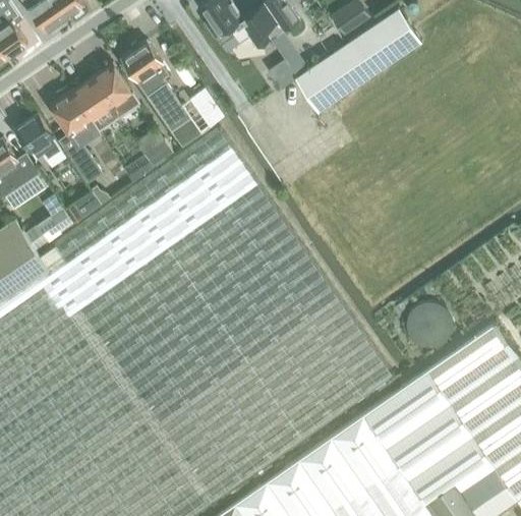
[(7,0),(0,0),(0,48),(8,60),(27,46),(14,27),(22,21),(7,0)]
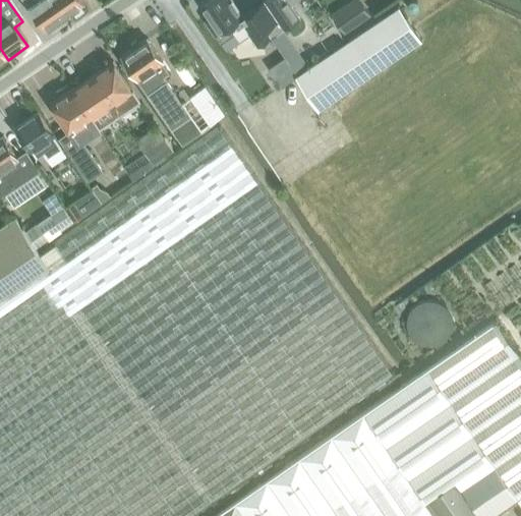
[(49,0),(20,0),(45,35),(64,20),(49,0)]
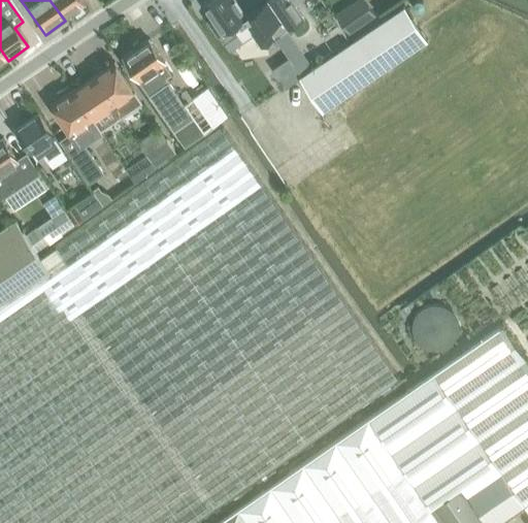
[(50,0),(65,21),(85,7),(78,0),(50,0)]
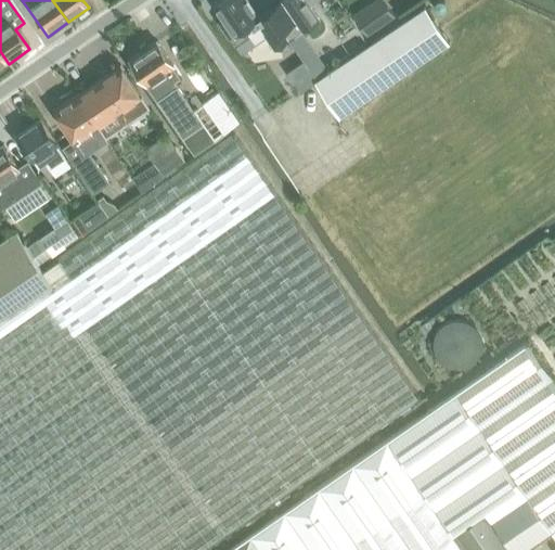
[(222,0),(214,7),(222,20),(217,24),(228,41),(233,49),(241,59),(267,40),(275,52),(300,35),(296,27),(281,4),(259,20),(244,0),(222,0)]
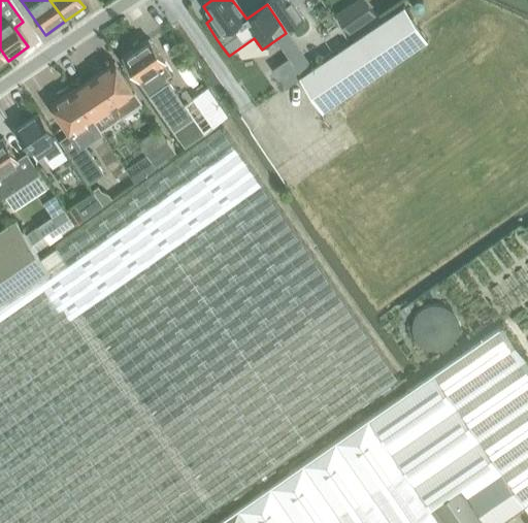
[(273,0),(269,4),(288,32),(302,21),(294,9),(307,0),(273,0)]
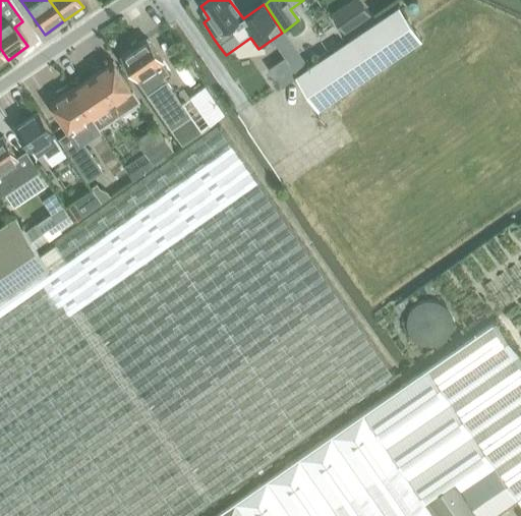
[(357,1),(331,19),(344,39),(370,20),(357,1)]
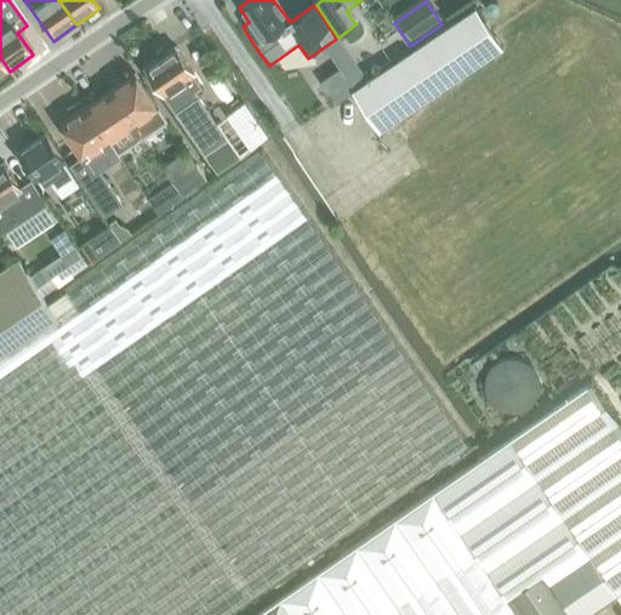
[(351,95),(349,96),(376,135),(500,52),(473,12),(368,84),(353,94),(351,95)]
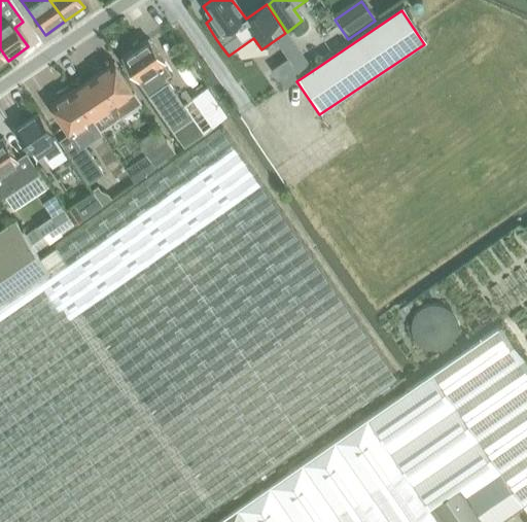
[(286,34),(275,42),(291,66),(300,79),(312,71),(286,34)]
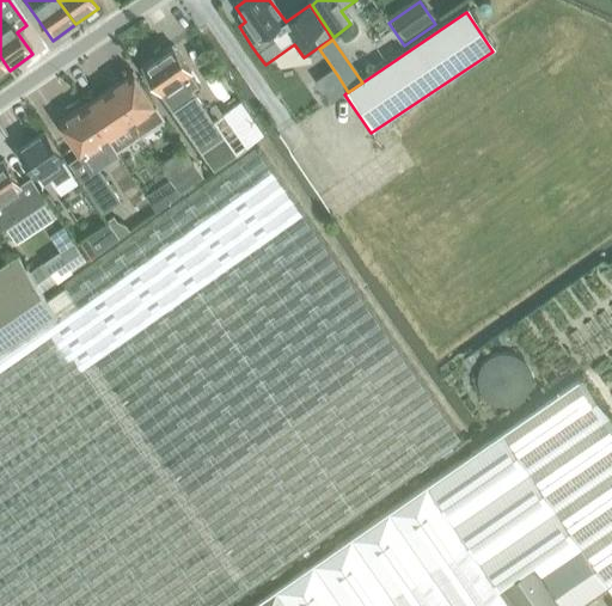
[(194,97),(191,99),(188,96),(196,90),(188,78),(190,77),(172,50),(144,71),(172,114),(200,155),(213,175),(237,158),(222,140),(194,97)]
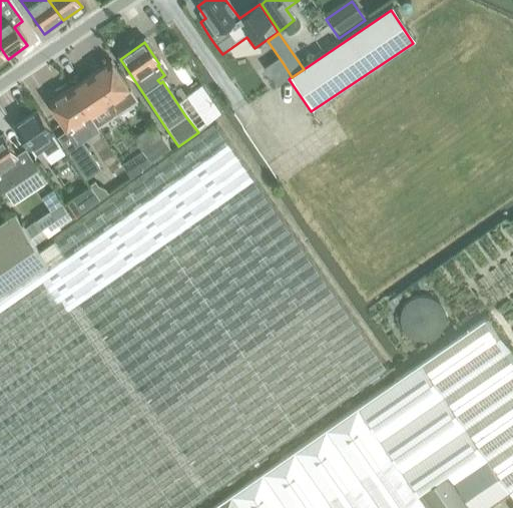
[(278,90),(291,81),(289,79),(290,78),(291,77),(280,61),(265,71),(278,90)]
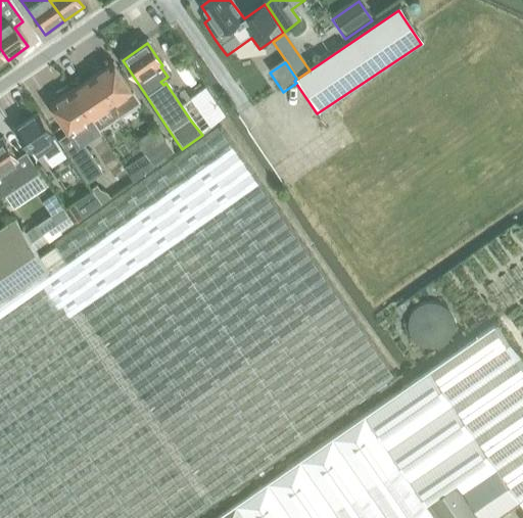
[(113,65),(93,80),(121,121),(141,106),(113,65)]
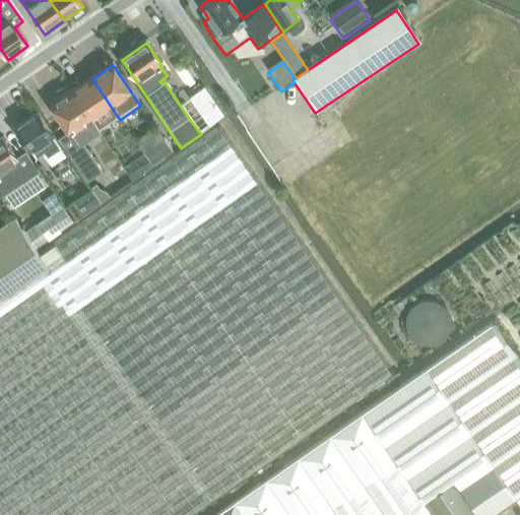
[(92,79),(72,92),(90,120),(91,121),(90,121),(99,133),(99,134),(120,120),(92,79)]
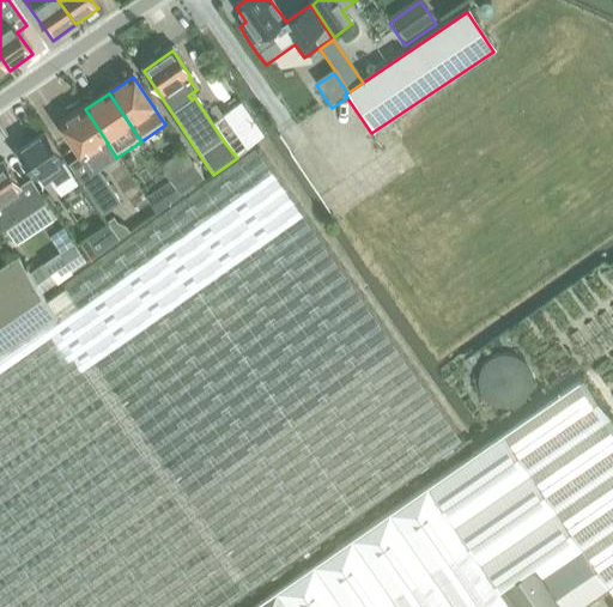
[(85,109),(60,126),(82,159),(68,168),(97,210),(115,198),(102,178),(99,175),(119,162),(117,159),(116,158),(116,157),(107,143),(108,143),(107,141),(85,109)]
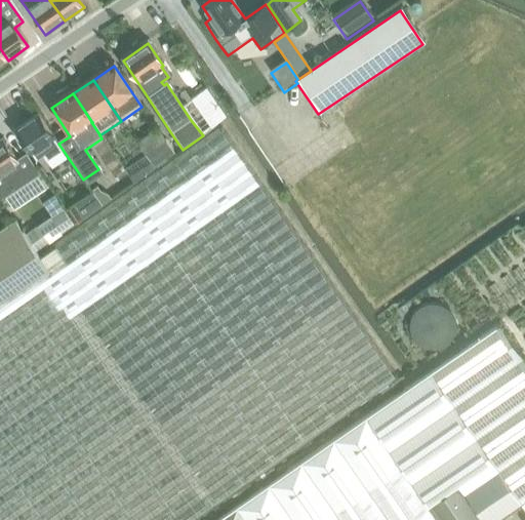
[(61,153),(53,142),(37,117),(13,131),(36,163),(42,159),(44,163),(61,153)]
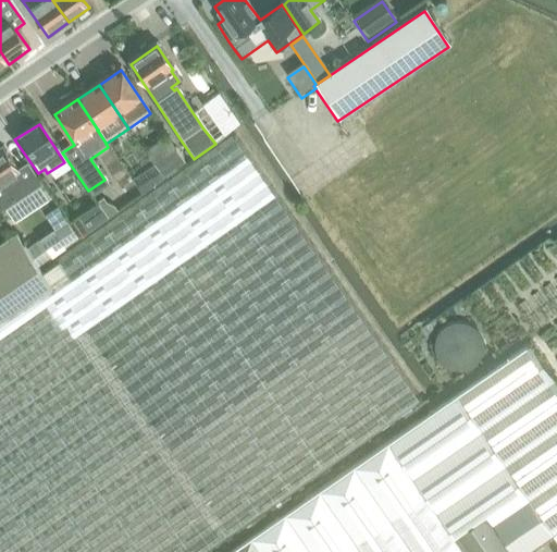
[(207,551),(420,402),(235,139),(42,274),(53,291),(0,327),(0,551),(207,551)]
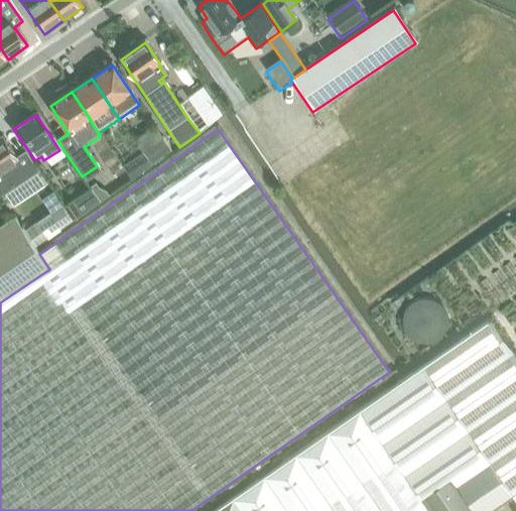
[(26,153),(16,160),(1,137),(0,138),(0,196),(2,200),(39,173),(26,153)]
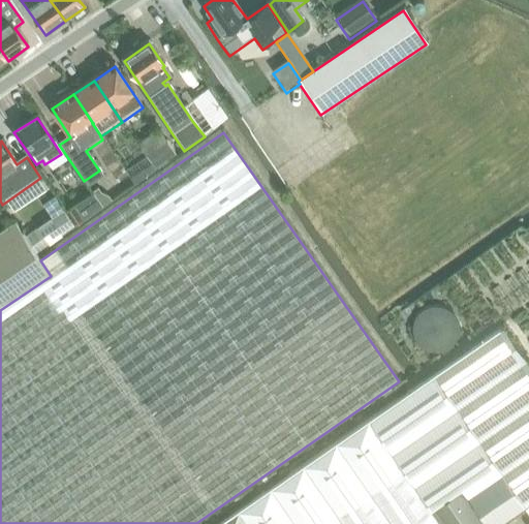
[(168,146),(148,160),(152,165),(155,171),(176,157),(168,146)]
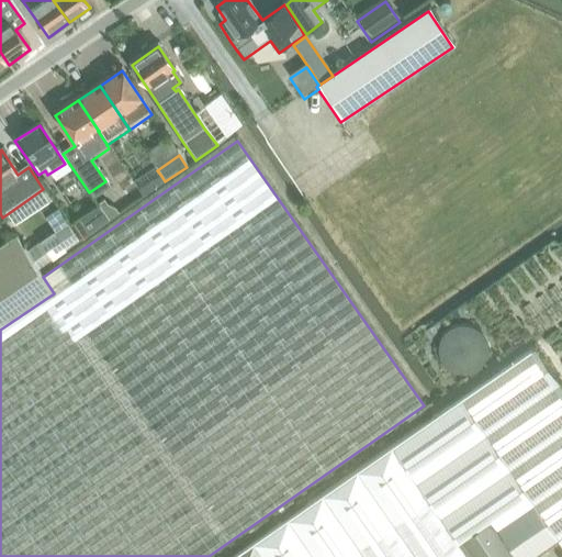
[(161,176),(138,192),(144,200),(167,185),(165,181),(161,176)]
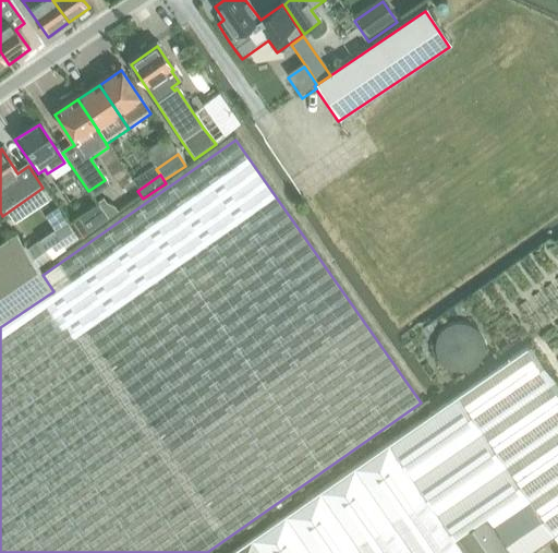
[(104,202),(97,206),(108,221),(118,214),(116,209),(107,206),(104,202)]
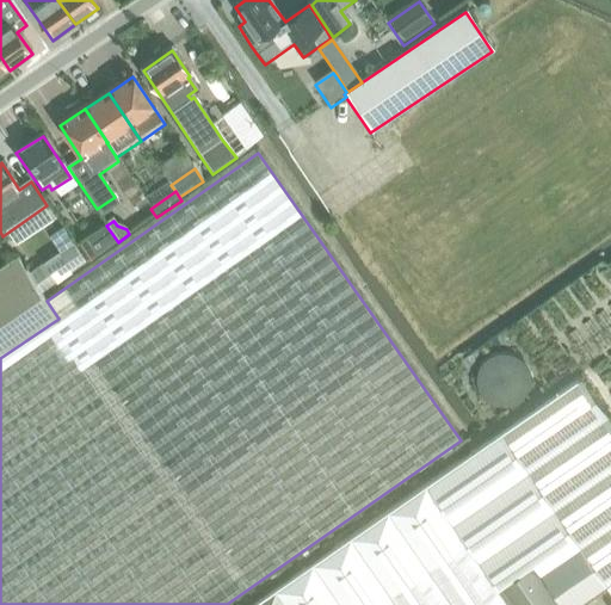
[(106,226),(73,249),(85,266),(118,242),(106,226)]
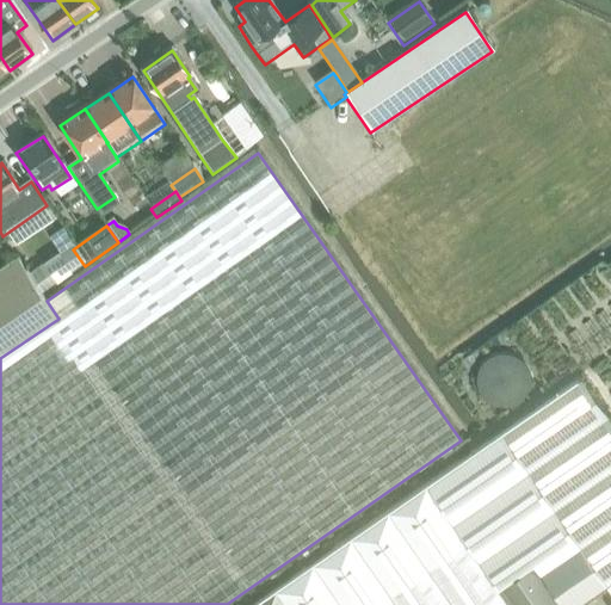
[(85,266),(73,249),(71,246),(28,276),(38,292),(54,283),(56,286),(85,266)]
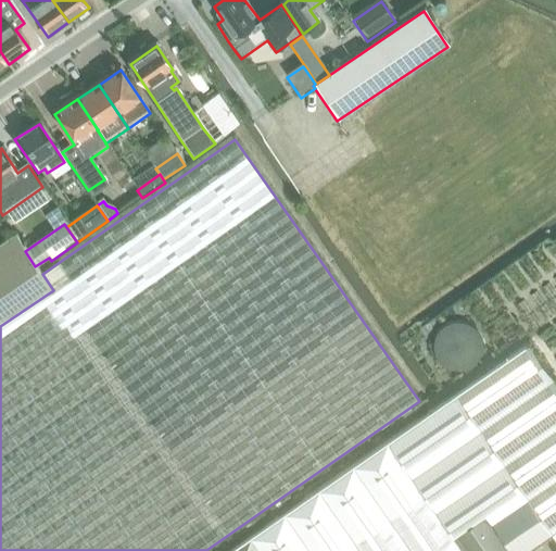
[(0,326),(51,290),(41,276),(35,266),(25,251),(14,236),(0,245),(0,326)]
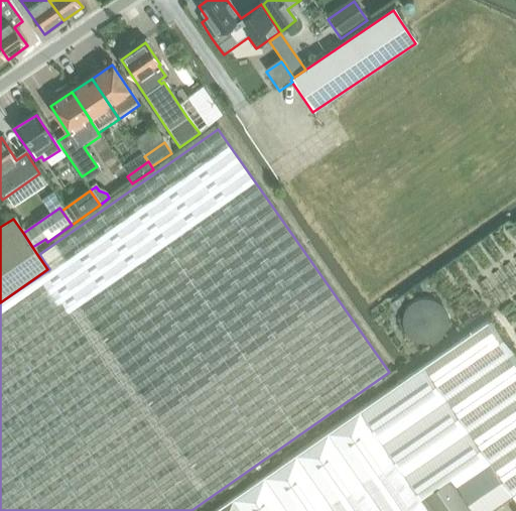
[(401,384),(217,510),(427,510),(421,501),(450,480),(472,510),(493,510),(512,498),(515,504),(515,364),(488,324),(401,384)]
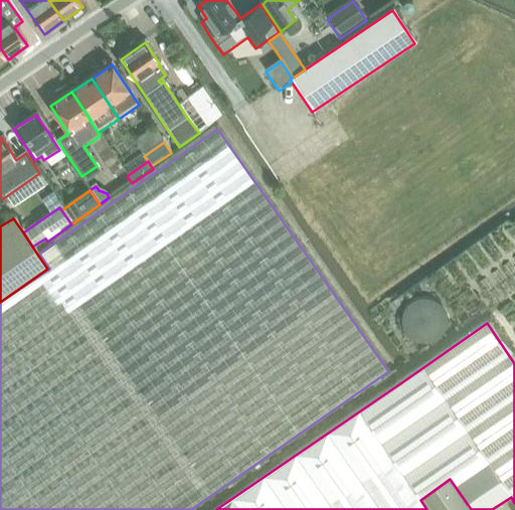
[(471,509),(450,479),(420,500),(426,509),(471,509)]
